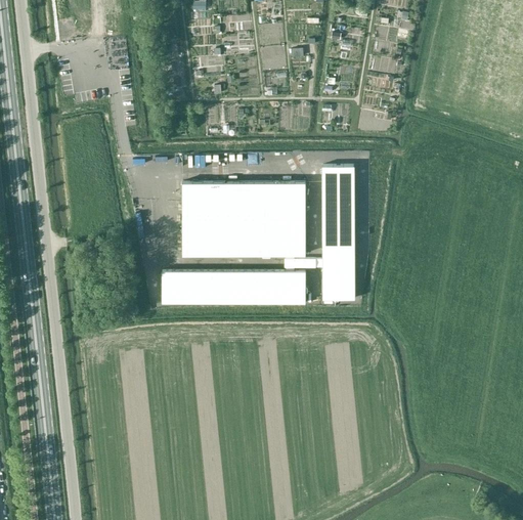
[(217,19),(188,18),(187,35),(217,36),(217,19)]
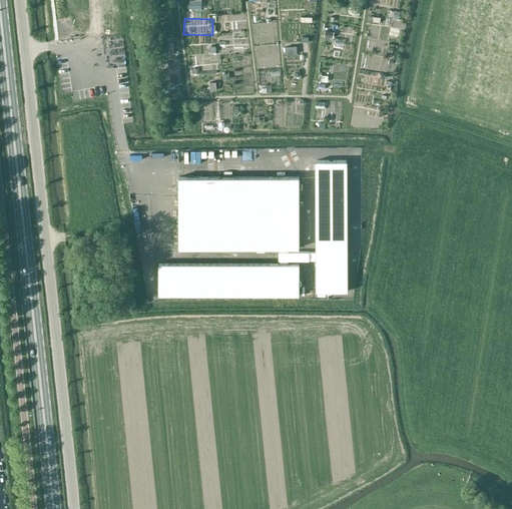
[(339,51),(340,47),(332,45),(331,50),(323,49),(322,55),(331,56),(332,50),(339,51)]
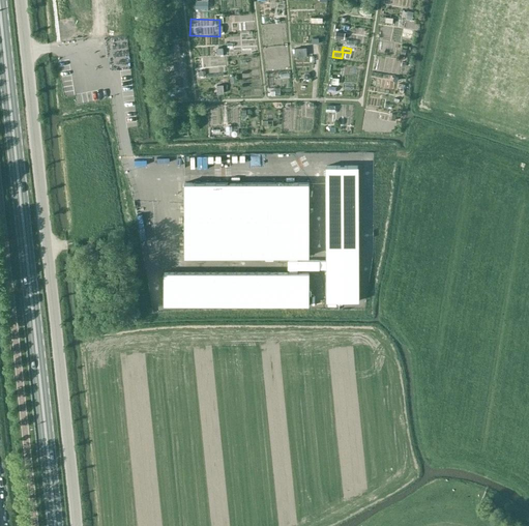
[(293,63),(304,61),(302,52),(292,53),(293,63)]
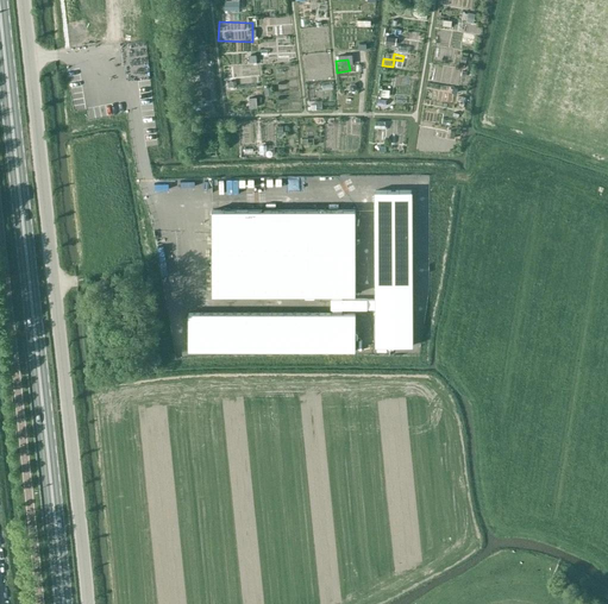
[(405,95),(382,96),(383,112),(405,112),(405,95)]
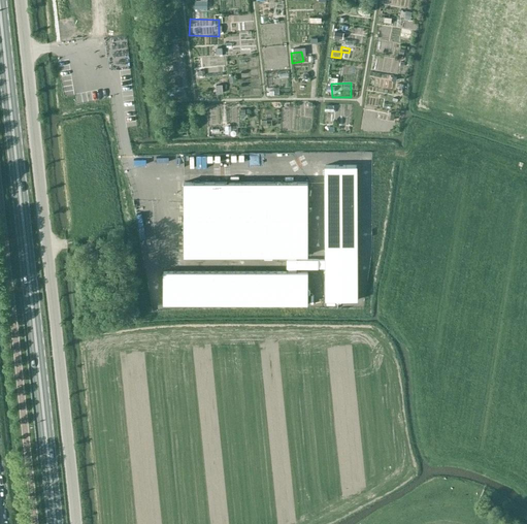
[(372,129),(372,115),(363,115),(363,129),(372,129)]
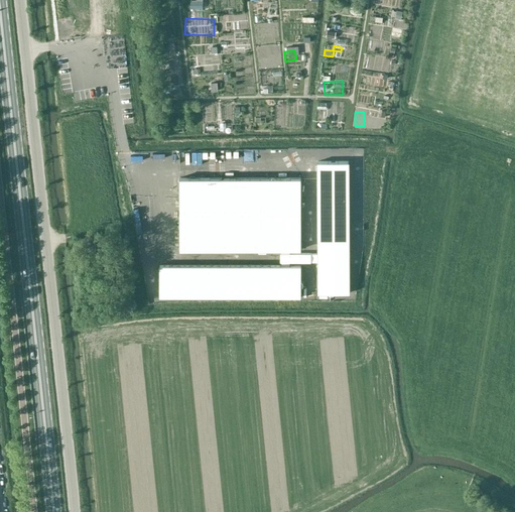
[(178,181),(178,253),(281,253),(281,257),(279,257),(279,265),(281,265),(281,269),(159,269),(158,269),(158,299),(299,299),(300,299),(300,269),(299,269),(288,269),(288,265),(317,265),(317,296),(348,296),(349,296),(348,165),(348,164),(316,165),(317,257),(309,257),(287,257),(288,252),(299,253),(300,252),(300,181),(299,181),(178,181)]
